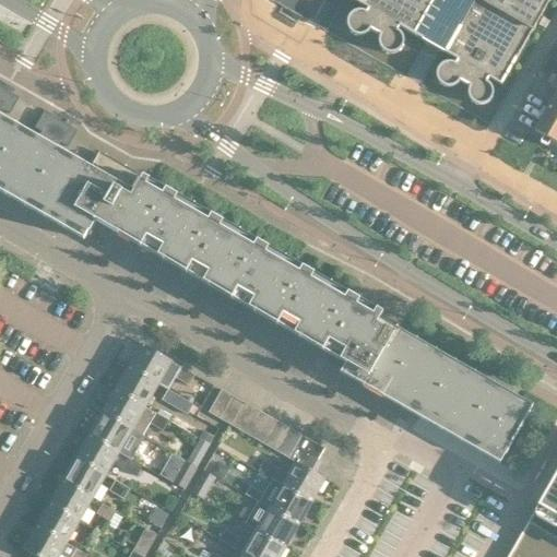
[(517,59),(459,25),(473,0),(355,0),(368,8),(366,11),(365,10),(363,10),(360,10),(358,10),(356,10),(354,11),(353,12),(351,13),(350,15),(348,16),(347,19),(347,21),(347,23),(347,25),(348,26),(348,28),(350,31),(352,32),(353,33),(355,34),(357,35),(358,35),(360,35),(363,35),(365,34),(367,33),(368,32),(369,31),(371,28),(380,34),(379,36),(379,38),(379,39),(379,42),(379,44),(380,46),(381,47),(382,49),(383,50),(384,51),(387,52),(389,52),(391,54),(393,54),(394,52),(396,52),(399,51),(400,50),(401,48),(402,47),(403,45),(404,43),(404,42),(404,39),(404,37),(403,35),(402,34),(401,32),(400,31),(398,30),(400,26),(425,40),(425,43),(440,51),(441,50),(458,59),(455,62),(453,61),(452,61),(450,61),(448,61),(446,61),(445,62),(442,62),(440,64),(439,66),(438,67),(437,69),(437,71),(437,73),(437,74),(437,76),(438,79),(439,81),(440,82),(441,83),(443,84),(445,85),(447,86),(449,86),(451,86),(452,85),(454,85),(457,84),(458,83),(459,81),(460,80),(470,85),(469,87),(469,89),(469,91),(469,93),(469,95),(470,97),(471,99),(472,101),(474,102),(475,103),(477,104),(480,104),(482,104),(484,104),(485,104),(487,103),(489,102),(490,99),(492,98),(493,96),(494,94),(494,93),(494,91),(493,89),(493,86),(492,84),(490,83),(488,82),(487,81),(489,76),(501,84),(517,59)]
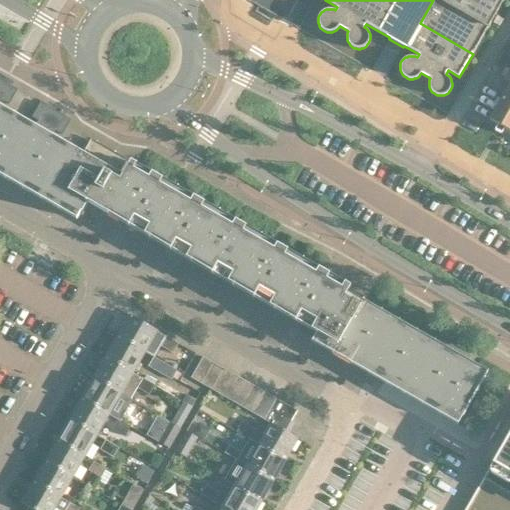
[(433,0),(420,23),(473,54),(503,0),(433,0)]
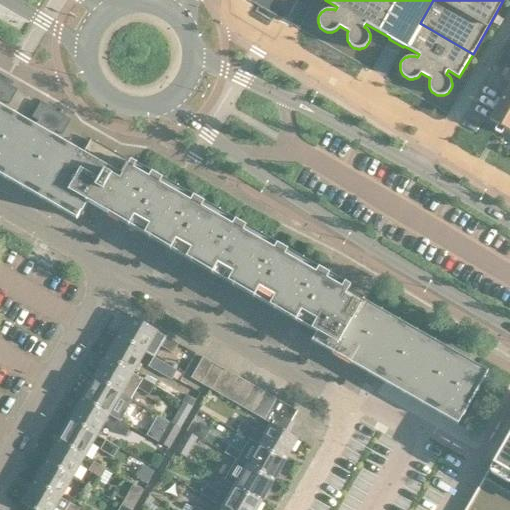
[(509,67),(503,78),(509,81),(509,84),(499,100),(496,98),(492,105),(495,107),(488,119),(498,125),(504,128),(509,131),(509,67)]
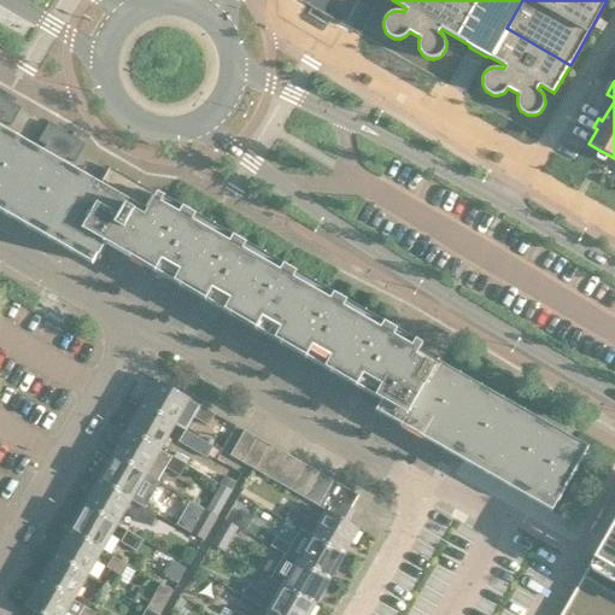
[(0,126),(1,127),(4,121),(5,119),(11,124),(19,110),(18,109),(18,107),(13,104),(0,95),(0,126)]
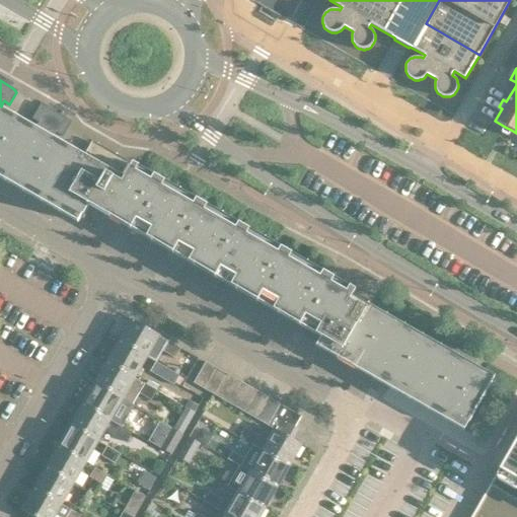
[(0,106),(1,106),(0,105),(0,169),(9,175),(26,186),(27,186),(45,196),(46,196),(63,206),(80,216),(81,216),(82,214),(83,215),(90,202),(111,214),(112,214),(132,226),(153,237),(153,238),(174,249),(174,250),(195,262),(196,263),(216,274),(217,274),(237,286),(238,286),(259,298),(260,298),(280,310),(301,322),(321,334),(319,339),(319,340),(340,351),(342,352),(359,362),(377,372),(394,382),(395,382),(413,392),(414,393),(431,402),(431,403),(448,414),(449,414),(462,421),(466,423),(467,424),(469,421),(483,398),(487,390),(492,380),(491,381),(490,380),(491,379),(482,374),(457,361),(455,360),(422,340),(421,341),(418,339),(419,339),(385,319),(385,320),(382,318),(382,317),(372,311),(367,309),(346,297),(333,291),(322,286),(325,280),(324,279),(324,278),(285,255),(285,256),(282,254),(282,253),(243,231),(242,232),(239,230),(239,229),(201,208),(197,206),(198,206),(158,183),(155,182),(155,181),(141,173),(137,170),(129,166),(128,167),(114,160),(115,159),(113,158),(107,167),(90,158),(88,156),(56,138),(54,138),(55,137),(37,126),(35,127),(34,126),(2,106),(2,107),(0,106)]
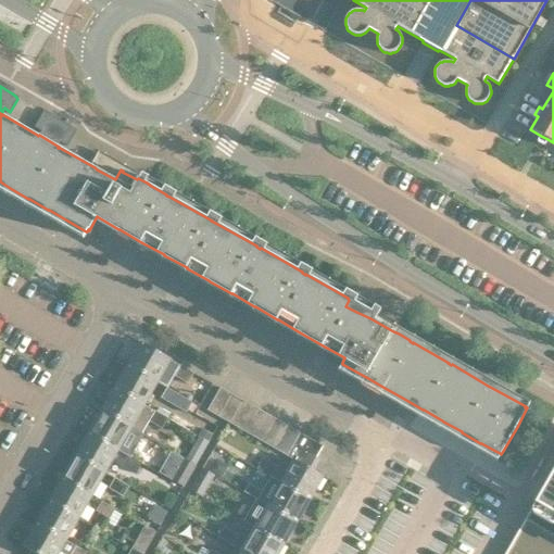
[(42,129),(39,135),(59,147),(62,141),(68,145),(76,131),(74,130),(75,129),(46,113),(45,114),(43,113),(36,126),(42,129)]
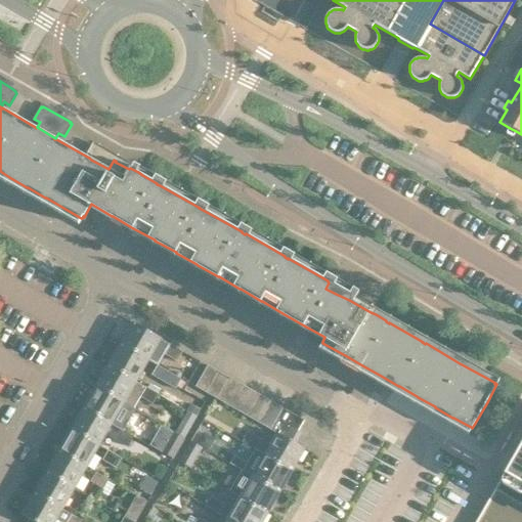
[(133,321),(120,344),(148,360),(155,349),(165,354),(177,361),(183,351),(133,321)]
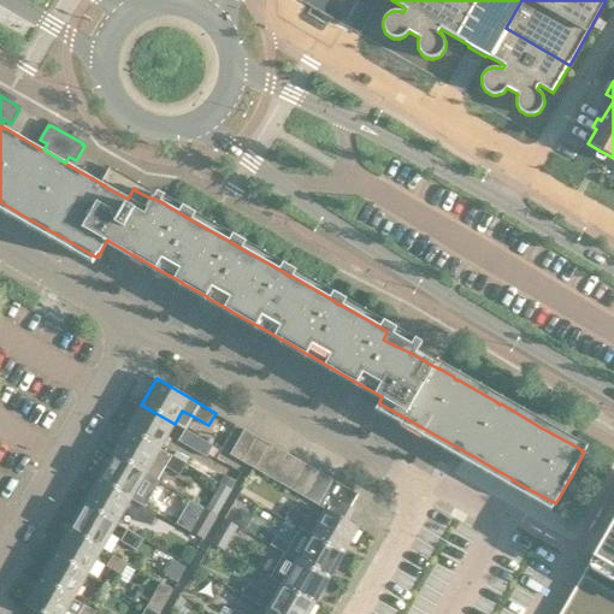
[(160,449),(161,448),(175,424),(141,405),(127,430),(160,449)]
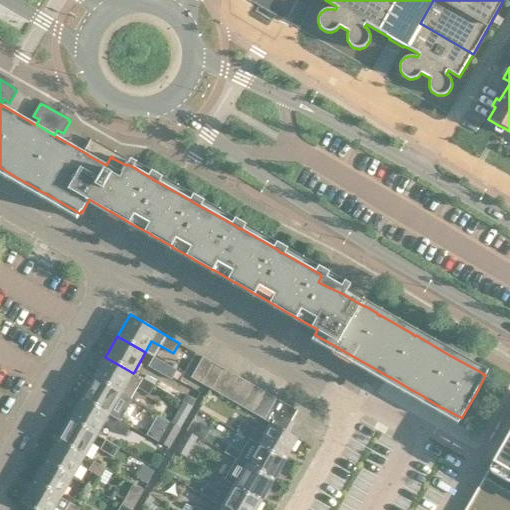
[(172,380),(177,370),(154,356),(148,366),(172,380)]
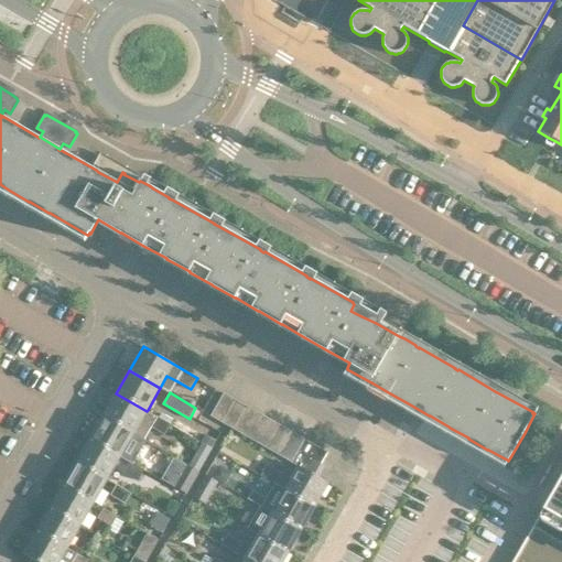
[(224,392),(211,415),(223,422),(235,399),(224,392)]
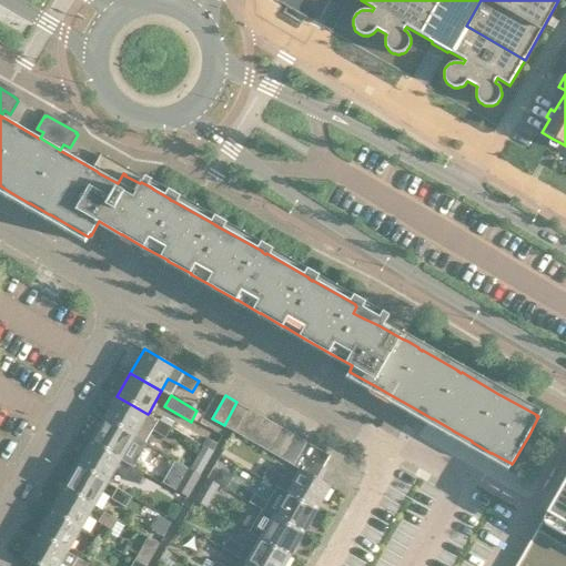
[(149,413),(148,414),(117,396),(103,420),(134,437),(135,437),(144,443),(145,442),(152,430),(165,437),(172,427),(149,413)]
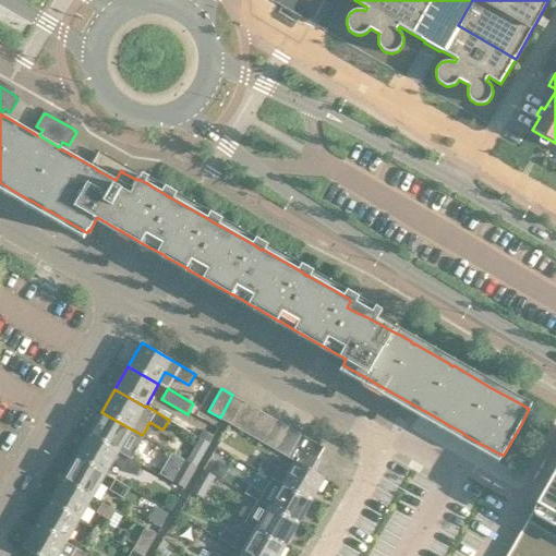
[(220,418),(231,424),(244,402),(232,395),(220,418)]
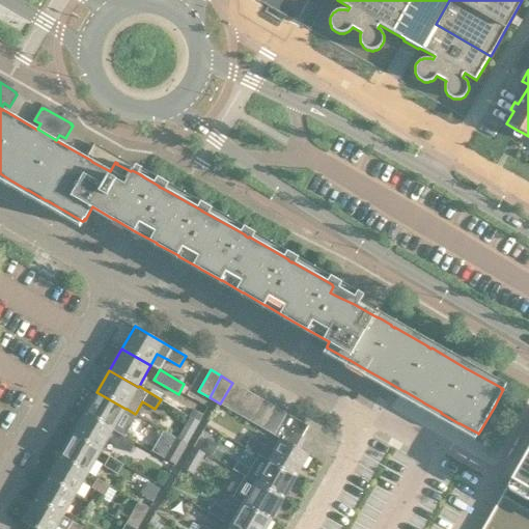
[(220,404),(223,406),(230,410),(243,389),(232,383),(220,404)]
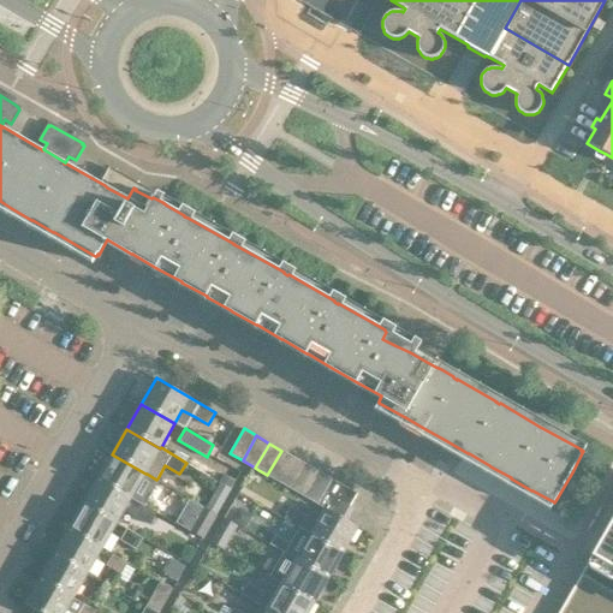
[(281,451),(267,475),(280,482),(295,457),(281,451)]
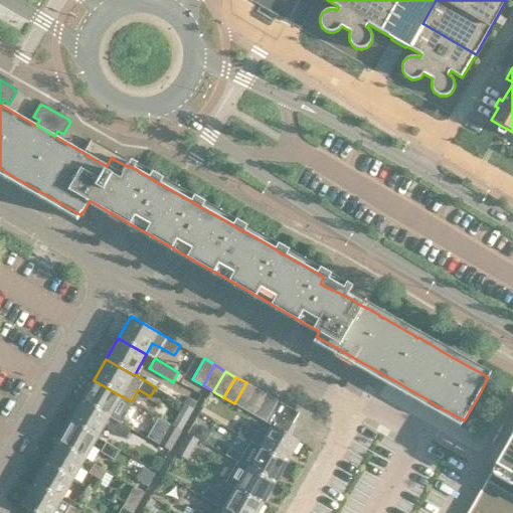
[(82,401),(110,417),(122,396),(94,380),(82,401)]
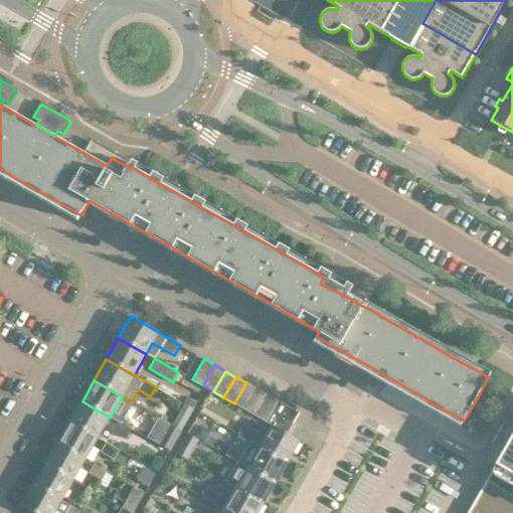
[(234,403),(241,407),(244,409),(257,388),(246,382),(234,403)]
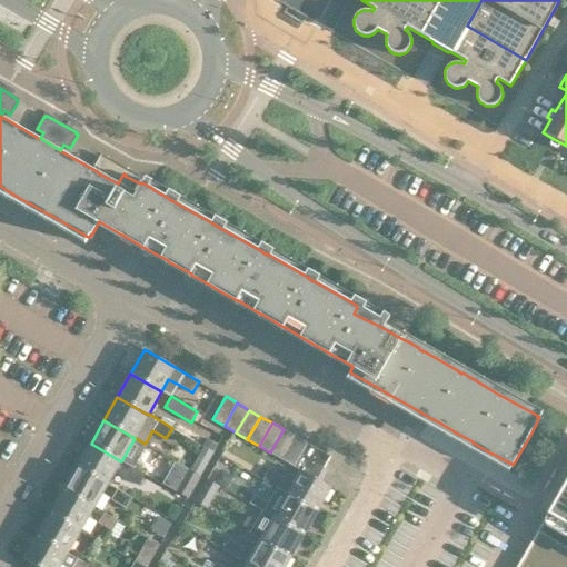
[(270,453),(282,459),(296,436),(284,429),(270,453)]
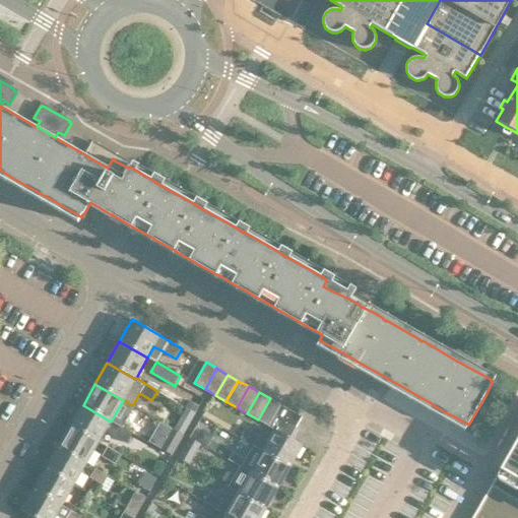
[(270,398),(258,419),(268,426),(275,414),(280,405),(270,398)]
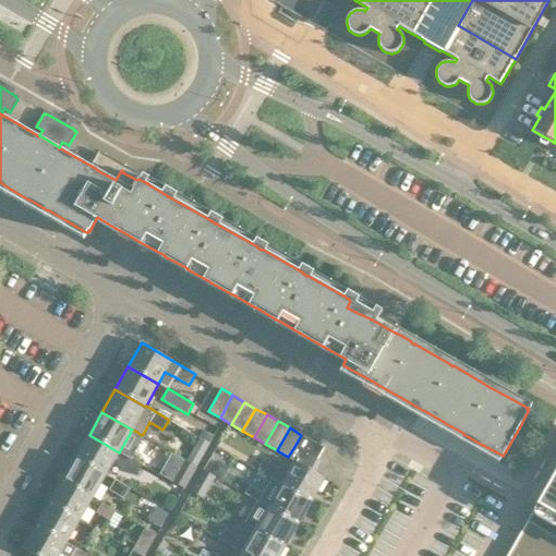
[(215,435),(204,430),(200,438),(209,444),(215,435)]
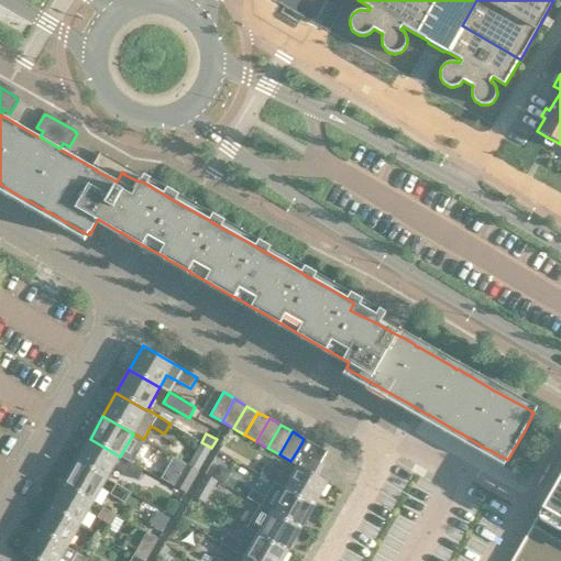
[(107,480),(120,457),(90,439),(77,462),(107,480)]
